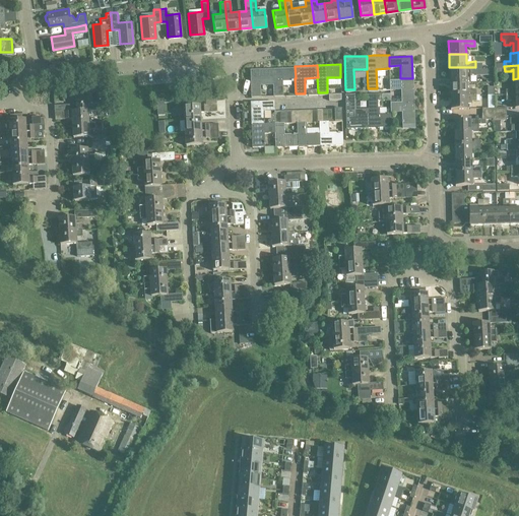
[(272,66),(250,67),(251,94),(260,94),(260,79),(272,79),(273,79),(272,66)]
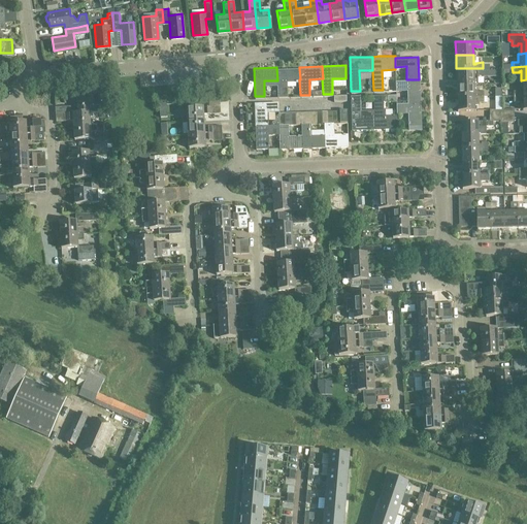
[(299,67),(276,67),(277,80),(276,80),(277,96),(287,95),(287,80),(299,79),(300,79),(299,67)]
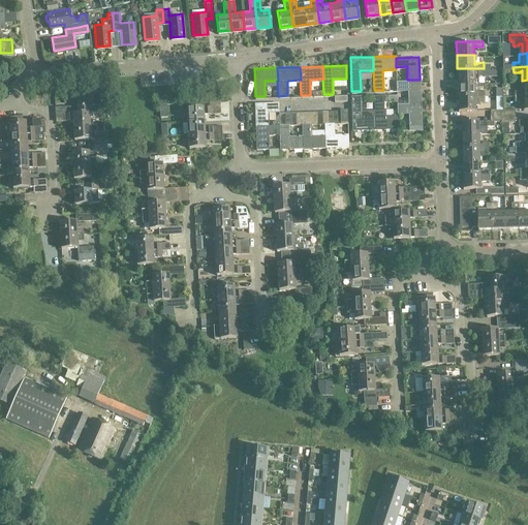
[(457,68),(457,82),(474,82),(477,82),(477,73),(484,73),(484,74),(499,73),(499,67),(484,68),(457,68)]
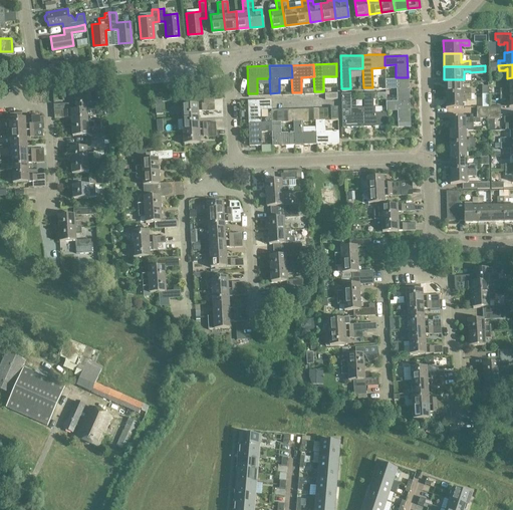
[(396,77),(385,77),(385,86),(396,86),(397,99),(409,99),(408,77),(396,77)]
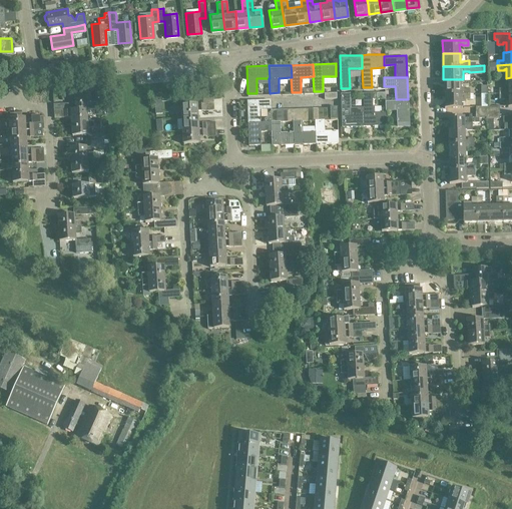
[(498,91),(507,91),(511,90),(511,77),(506,78),(507,87),(504,87),(504,86),(498,86),(498,91)]
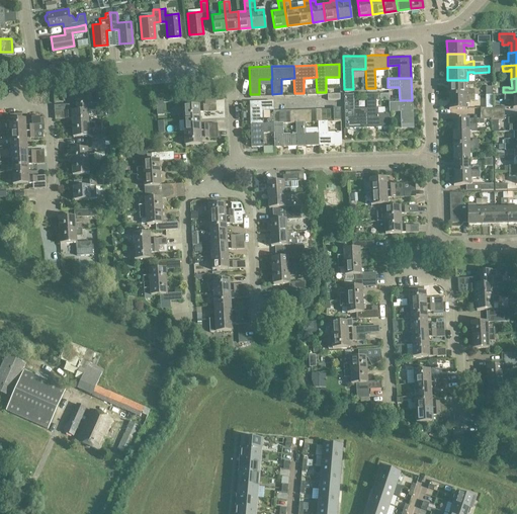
[(464,80),(447,80),(447,93),(474,93),(474,87),(467,88),(467,87),(464,87),(464,80)]
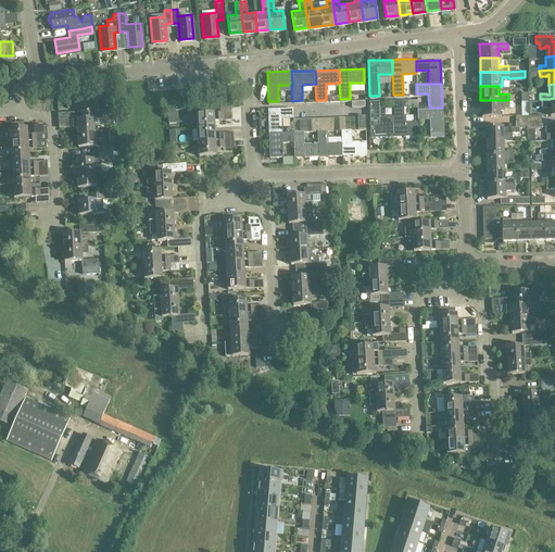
[(393,98),(394,120),(394,134),(418,134),(417,118),(403,120),(403,98),(393,98)]
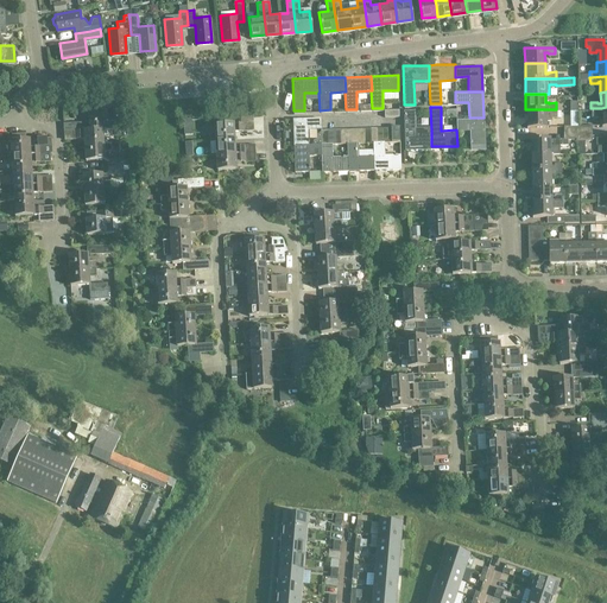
[(606,107),(601,108),(590,108),(590,114),(598,114),(598,113),(601,112),(601,124),(606,122),(606,107)]
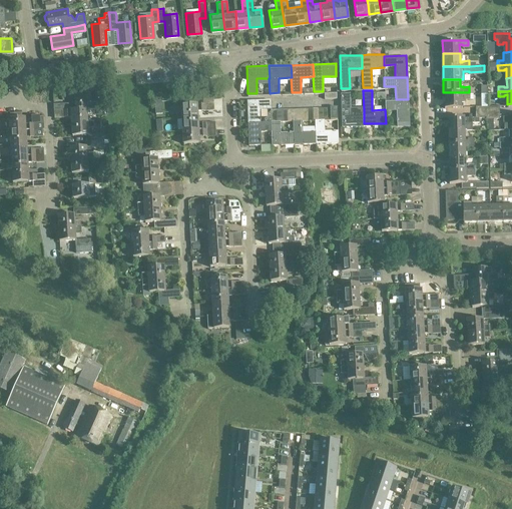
[(342,124),(364,123),(364,110),(351,111),(350,91),(341,91),(342,124)]
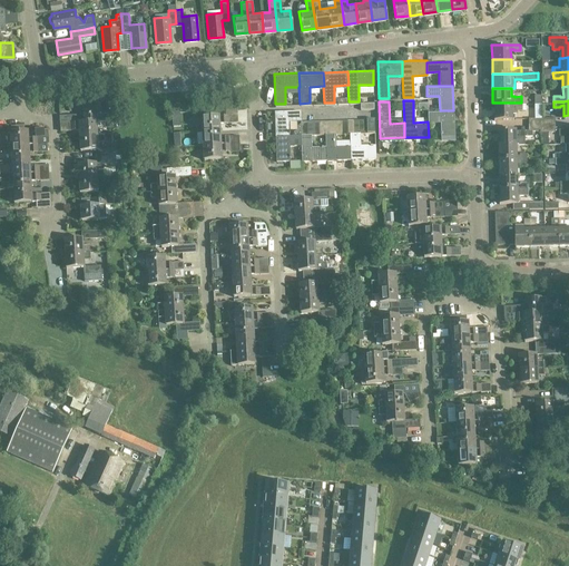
[(521,108),(521,103),(492,103),(493,118),(511,117),(511,110),(517,110),(517,108),(521,108)]
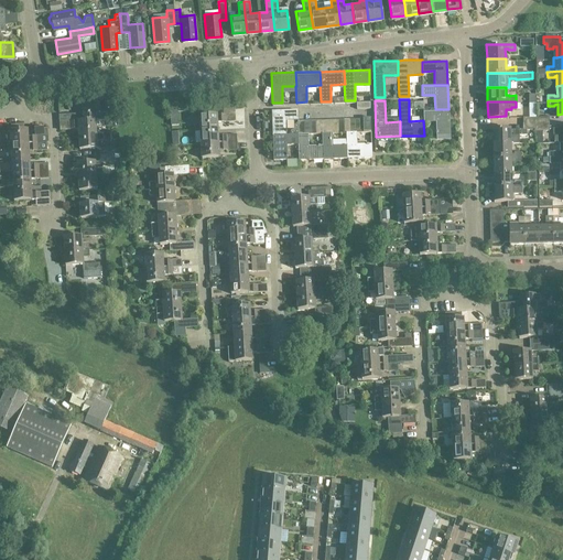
[(83,118),(95,118),(107,117),(107,109),(100,109),(99,103),(82,104),(82,110),(58,112),(58,120),(83,118)]
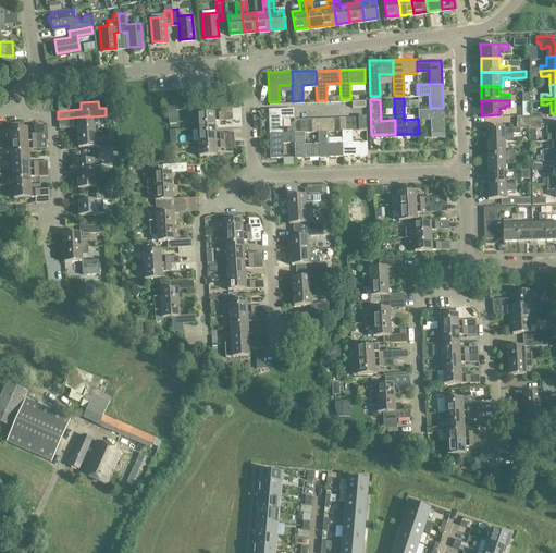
[(196,111),(197,125),(214,124),(213,119),(232,117),(231,109),(213,110),(211,110),(211,105),(204,106),(204,111),(196,111)]
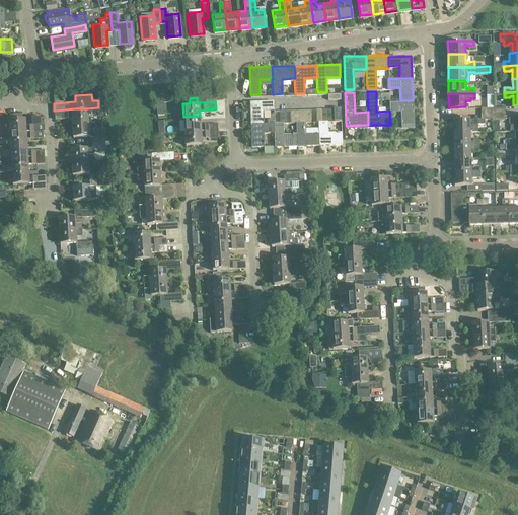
[(249,99),(250,122),(263,122),(263,108),(274,107),(274,98),(249,99)]
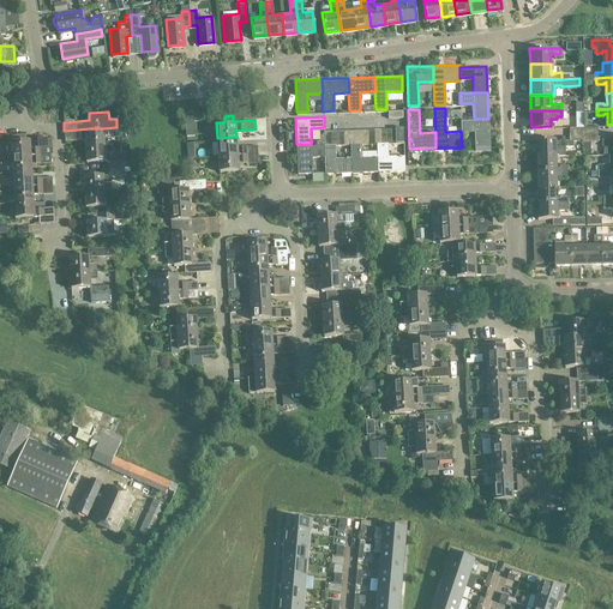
[(490,145),(488,119),(474,119),(461,119),(461,130),(474,130),(475,145),(490,145)]
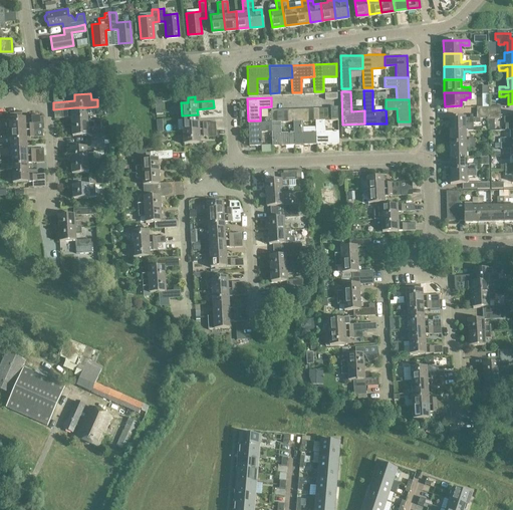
[(86,107),(75,107),(53,109),(54,115),(70,114),(71,120),(87,119),(86,107)]
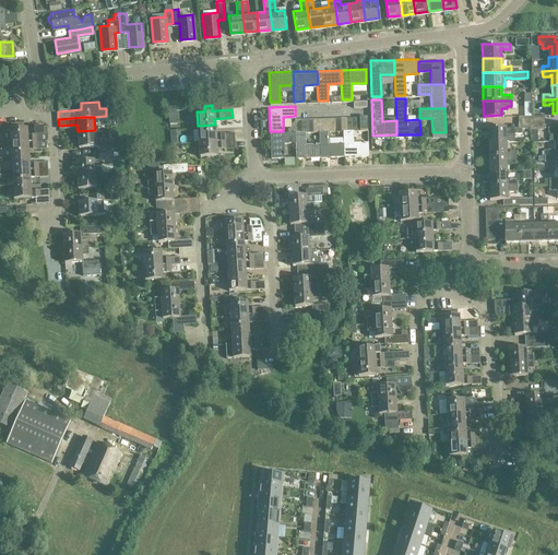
[(518,125),(514,125),(515,131),(521,131),(521,126),(531,126),(530,120),(518,121),(518,125)]
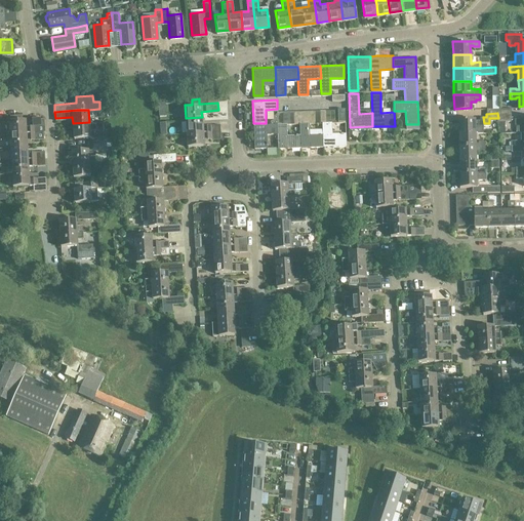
[(9,131),(26,130),(42,130),(42,129),(43,129),(44,129),(43,116),(31,117),(32,123),(26,124),(25,117),(8,118),(9,131)]
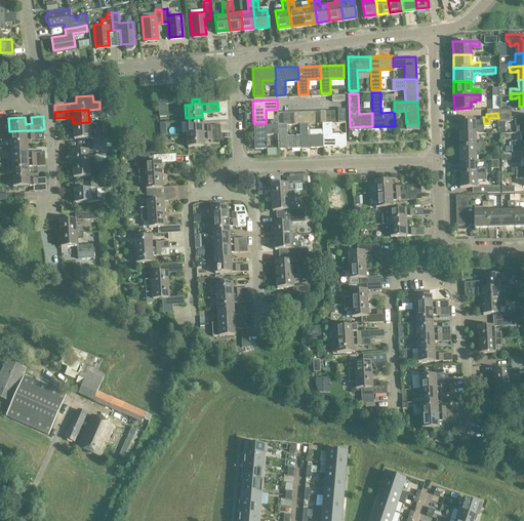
[(523,121),(523,130),(523,116),(523,117),(514,117),(514,122),(520,122),(520,121),(523,121)]
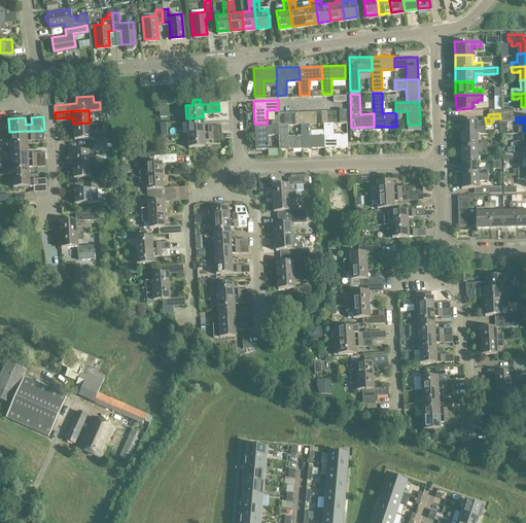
[(186,132),(204,131),(220,130),(220,123),(203,124),(203,117),(186,118),(186,128),(186,132)]
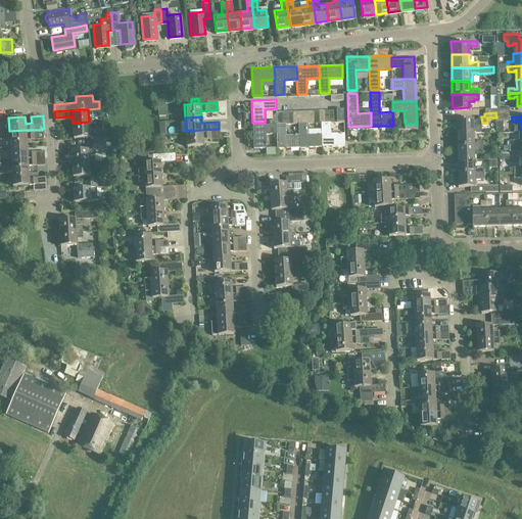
[(456,127),(456,132),(473,131),(473,130),(480,130),(480,123),(482,123),(481,116),(473,118),(473,116),(456,118),(456,127)]
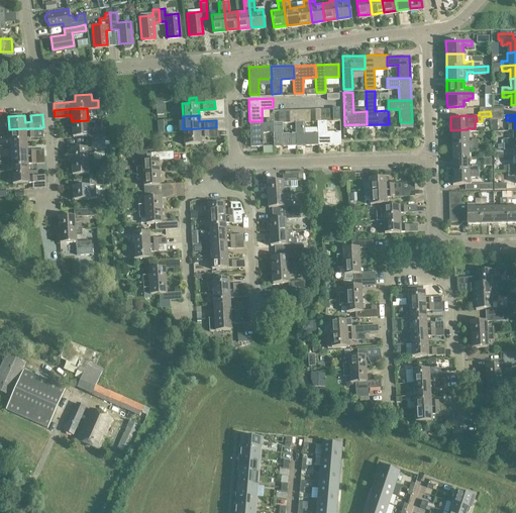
[(94,119),(88,120),(72,121),(72,125),(72,134),(88,133),(88,127),(94,126),(94,119)]
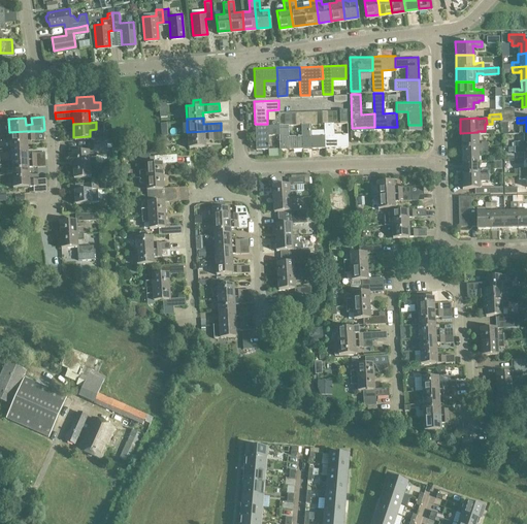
[(302,146),(325,145),(324,133),(310,133),(310,128),(310,122),(305,123),(301,123),(301,129),(301,134),(302,146)]
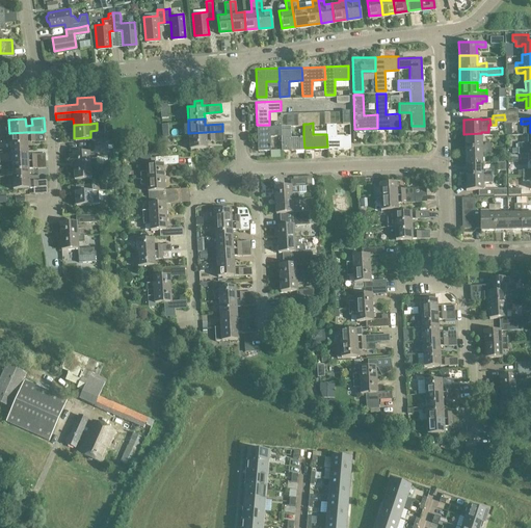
[(335,123),(329,123),(326,123),(326,129),(326,134),(327,147),(350,147),(349,133),(336,134),(336,123),(335,123)]
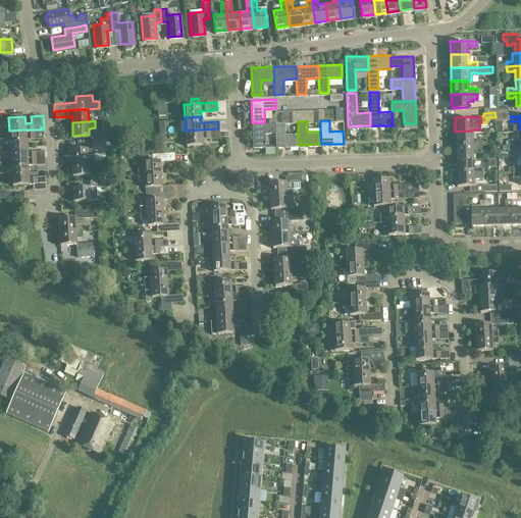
[(264,132),(275,132),(275,131),(275,127),(275,121),(264,122),(252,122),(252,146),(265,145),(264,132)]
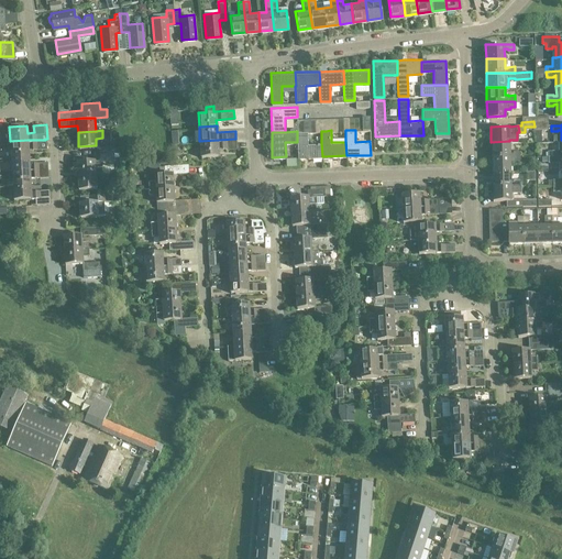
[(297,131),(297,138),(297,141),(297,142),(297,157),(322,156),(321,143),(307,143),(307,136),(307,131),(302,131),(297,131)]
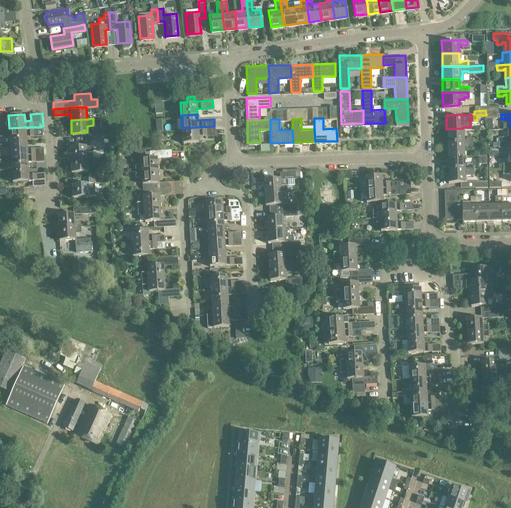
[(214,126),(198,127),(181,128),(182,141),(198,140),(198,134),(214,133),(214,126)]
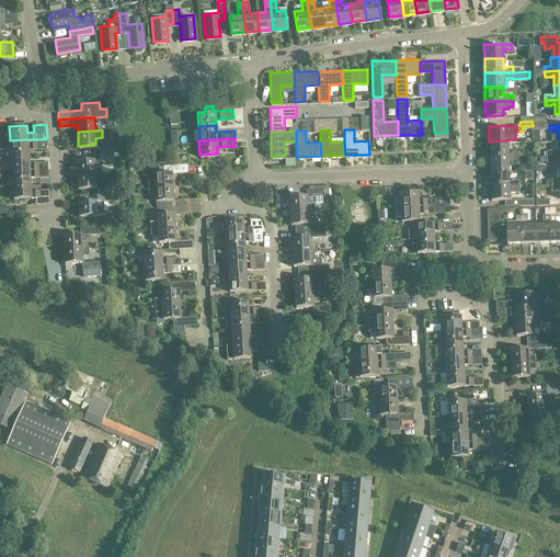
[(45,139),(27,139),(10,140),(10,155),(29,154),(27,147),(46,146),(45,139)]
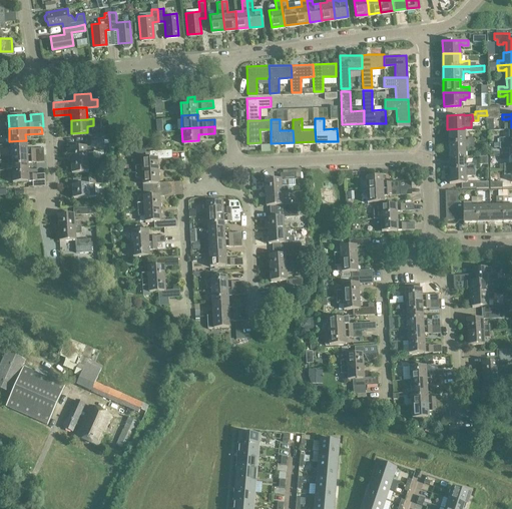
[(508,137),(508,135),(502,135),(502,141),(511,140),(511,127),(511,137),(508,137)]
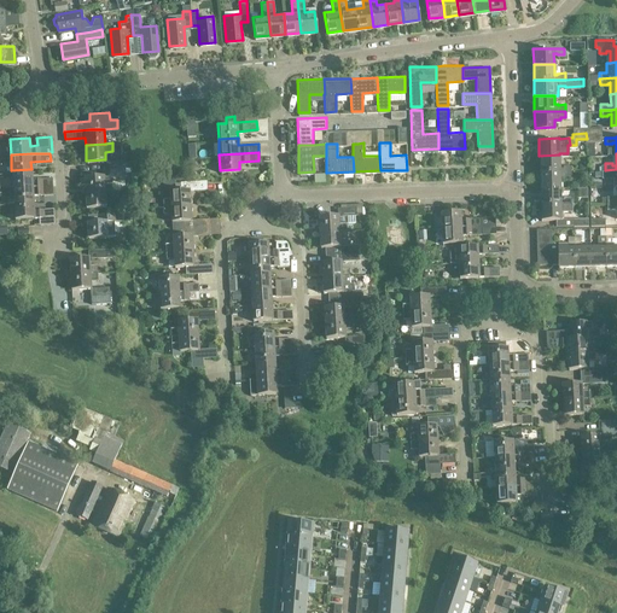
[(559,167),(559,155),(539,156),(539,171),(559,170),(570,170),(570,164),(562,164),(563,167),(559,167)]
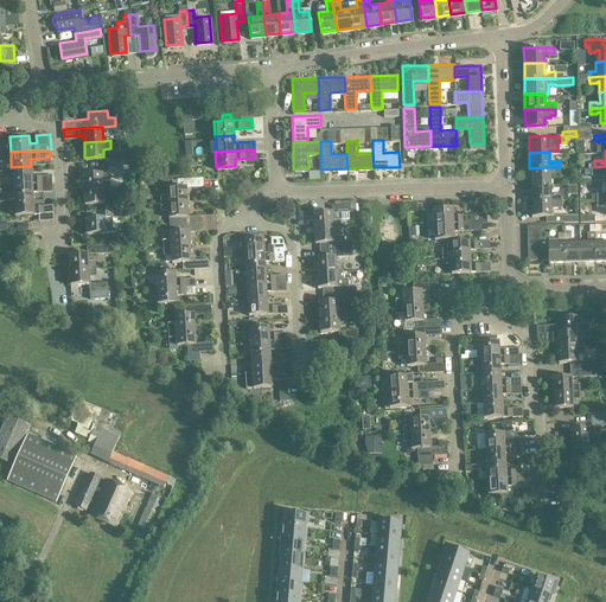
[(31,173),(31,166),(11,167),(12,183),(51,180),(50,172),(31,173)]
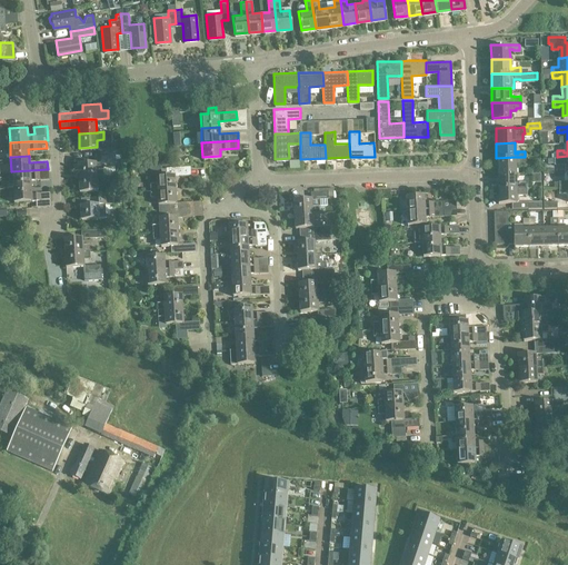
[(567,156),(557,157),(557,162),(564,162),(564,160),(567,160),(567,170),(567,156)]
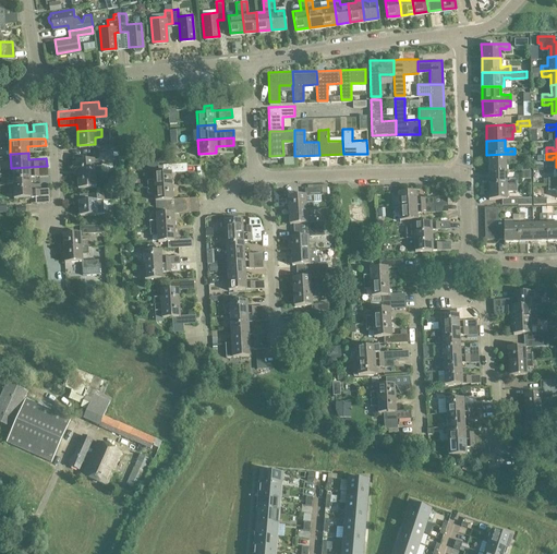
[(515,154),(505,154),(486,155),(487,169),(505,168),(505,158),(508,158),(508,160),(515,160),(515,154)]
